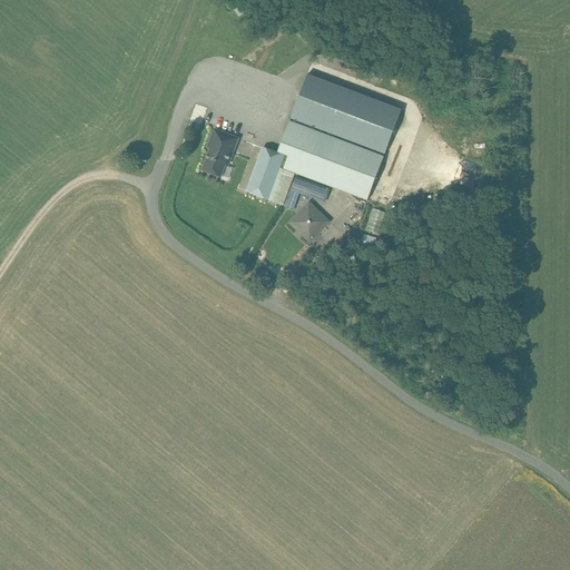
[(302,87),(291,119),(385,155),(402,109),(307,74),(302,87)]
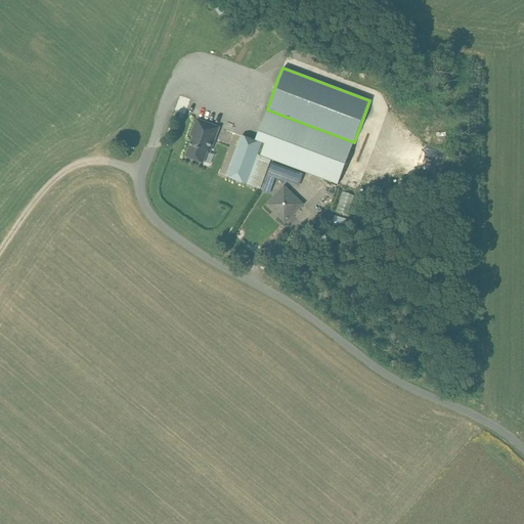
[(255,141),(255,142),(264,145),(260,157),(270,161),(338,186),(354,143),(266,111),(255,141)]
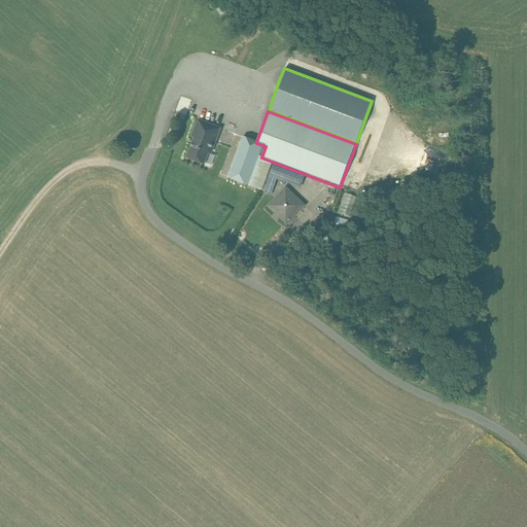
[(220,129),(199,120),(192,136),(195,137),(187,157),(204,164),(209,152),(211,153),(220,129)]
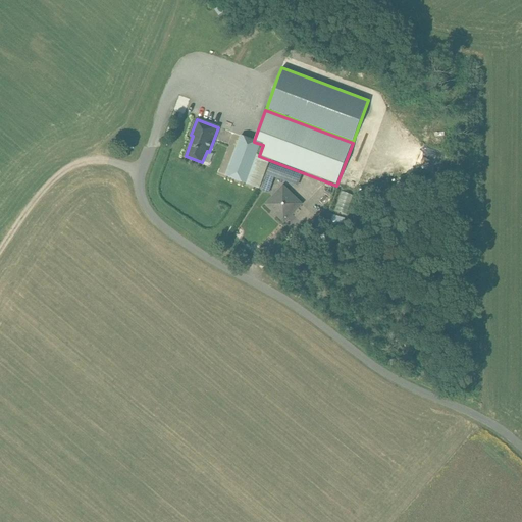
[(254,141),(241,136),(225,175),(259,189),(269,160),(259,156),(263,145),(254,142),(254,141)]
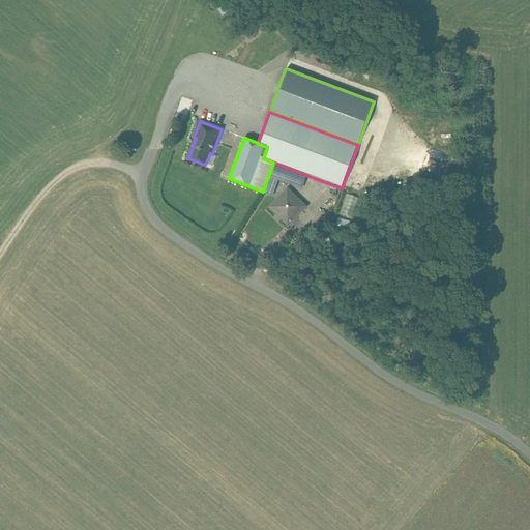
[(275,164),(264,193),(273,197),(280,180),(295,185),(299,173),(275,164)]
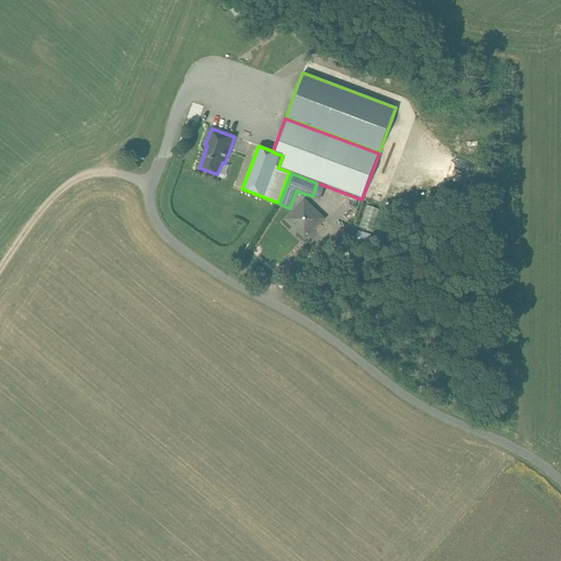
[(422,209),(423,196),(408,195),(408,208),(422,209)]
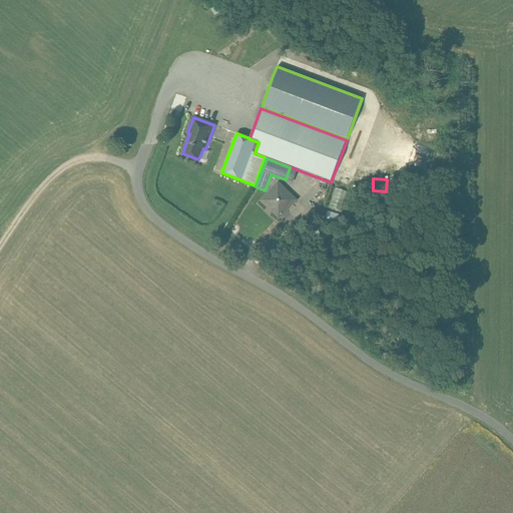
[(279,182),(268,193),(261,200),(279,218),(297,200),(279,182)]
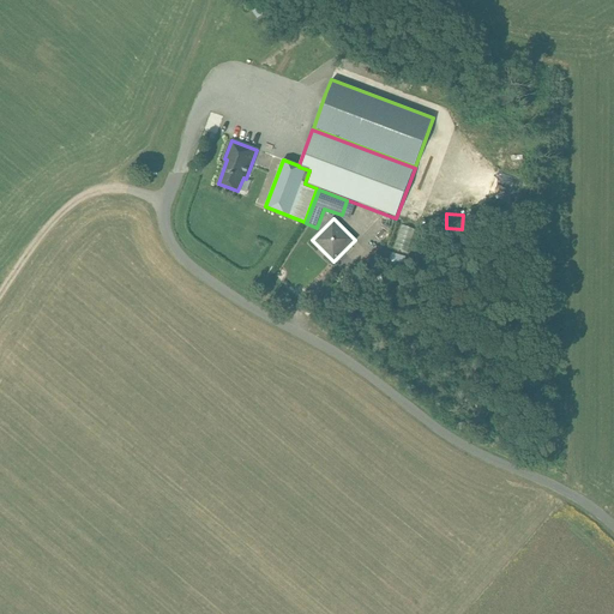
[(408,251),(414,228),(401,224),(395,247),(408,251)]
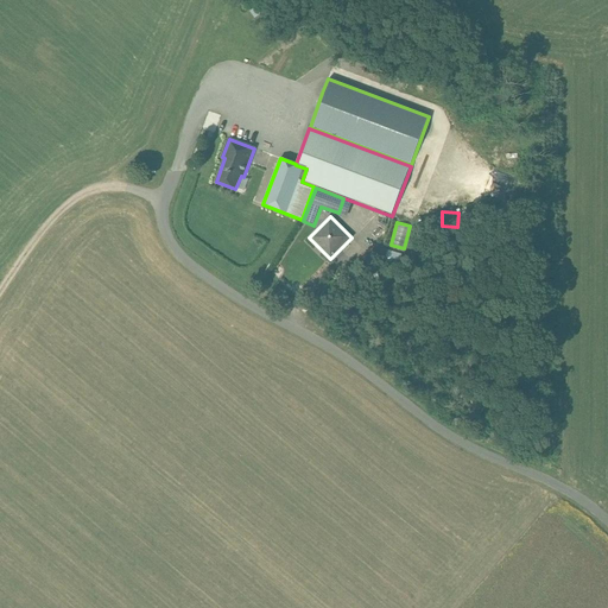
[(403,254),(375,246),(371,260),(398,267),(403,254)]
